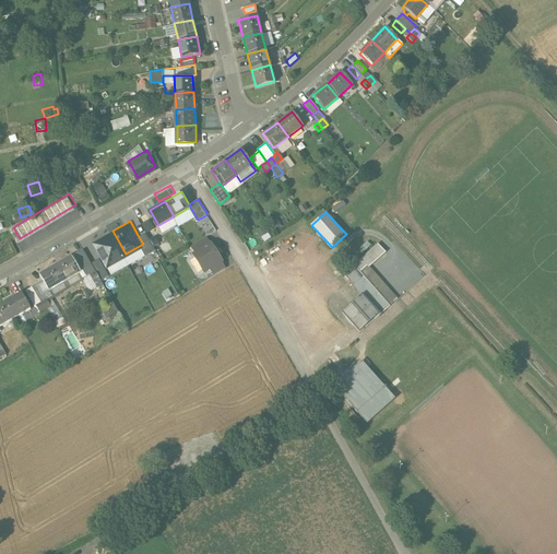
[(263,222),(256,226),(264,242),(272,236),(263,222)]
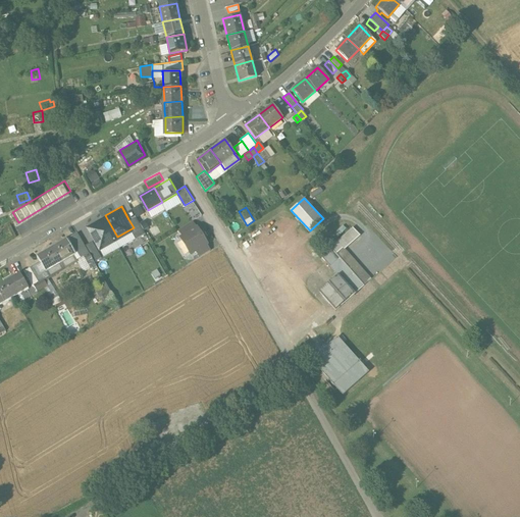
[(144,227),(141,220),(137,214),(128,219),(134,227),(138,235),(146,230),(144,227)]
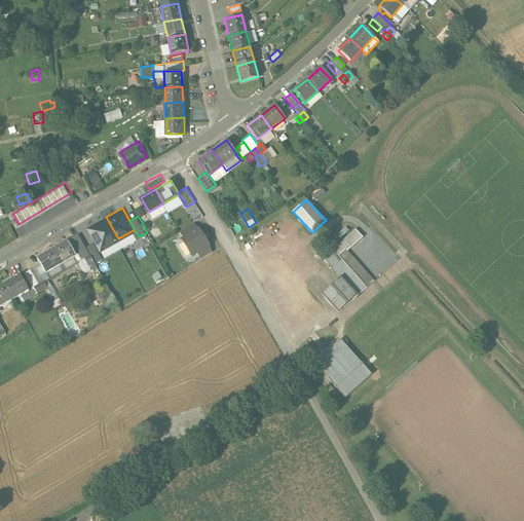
[(102,248),(118,238),(106,217),(90,225),(102,248)]
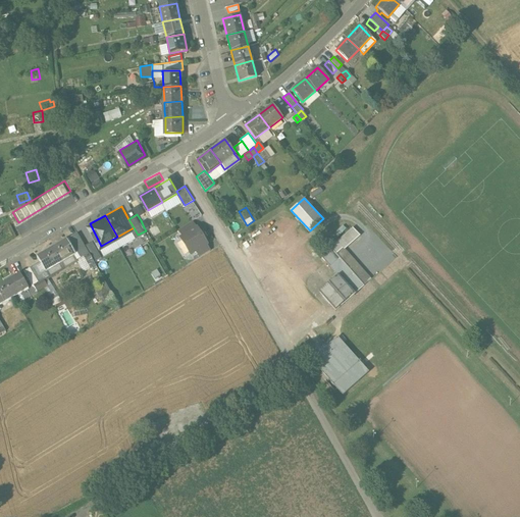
[(149,224),(146,218),(141,220),(144,227),(149,224)]
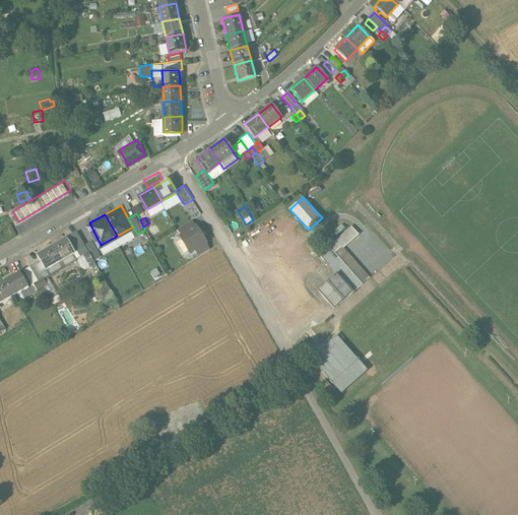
[(192,217),(178,227),(183,234),(196,224),(192,217)]
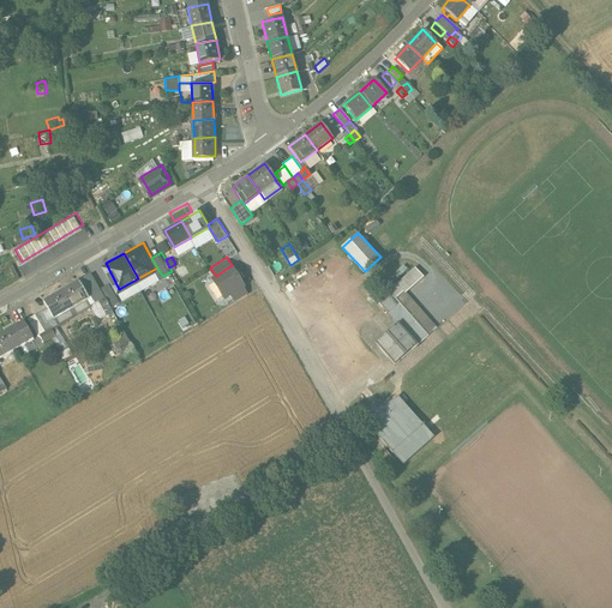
[(405,274),(414,265),(409,259),(399,268),(405,274)]
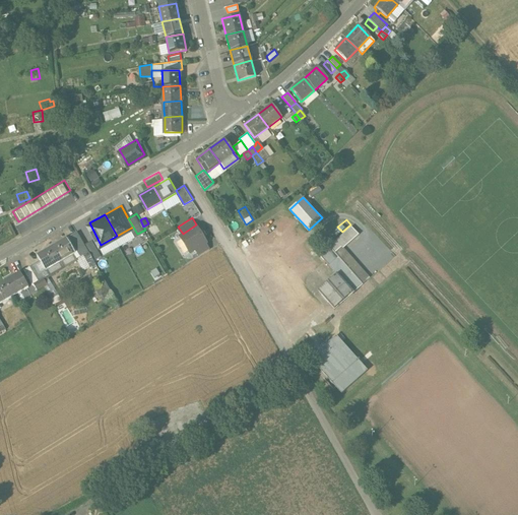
[(183,234),(181,235),(191,250),(196,247),(206,241),(207,240),(204,235),(206,234),(202,229),(200,230),(197,224),(196,224),(183,234)]
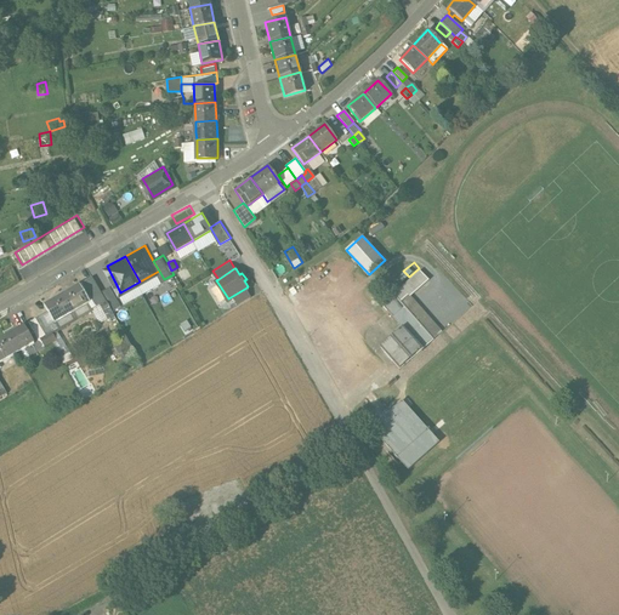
[(145,290),(164,279),(159,271),(140,282),(145,290)]
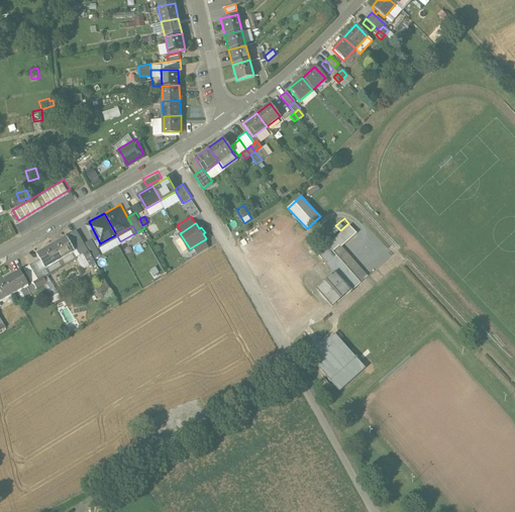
[(349,225),(327,244),(332,250),(354,230),(349,225)]
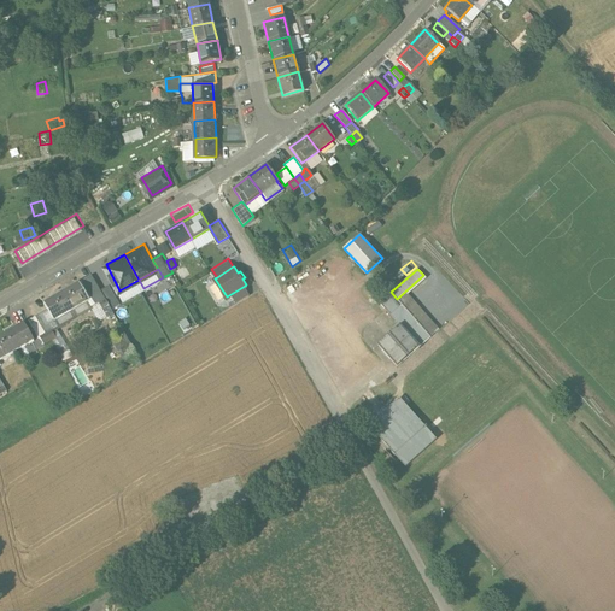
[(101,286),(93,271),(83,277),(97,301),(106,295),(101,286)]
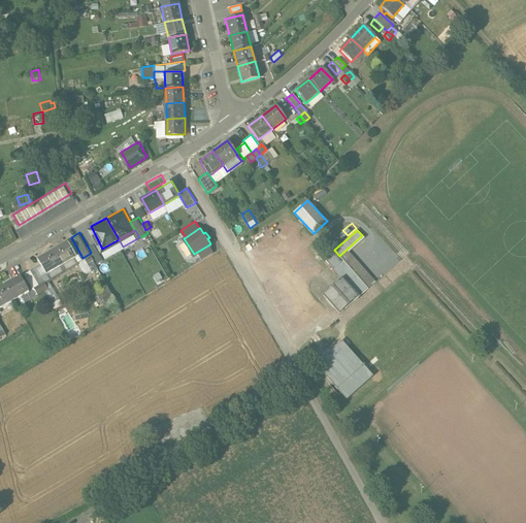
[(69,239),(55,248),(63,262),(77,254),(69,239)]
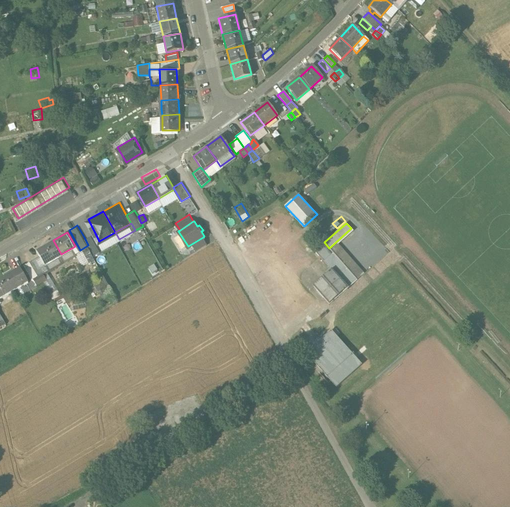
[(88,245),(92,251),(93,253),(101,248),(93,232),(84,237),(88,245)]
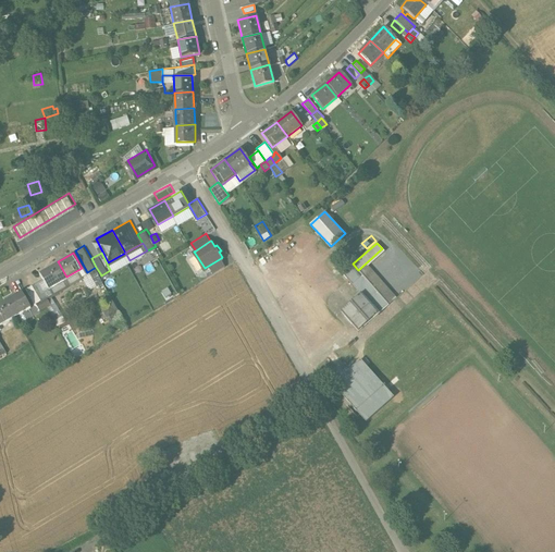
[(113,270),(130,260),(125,253),(108,262),(113,270)]
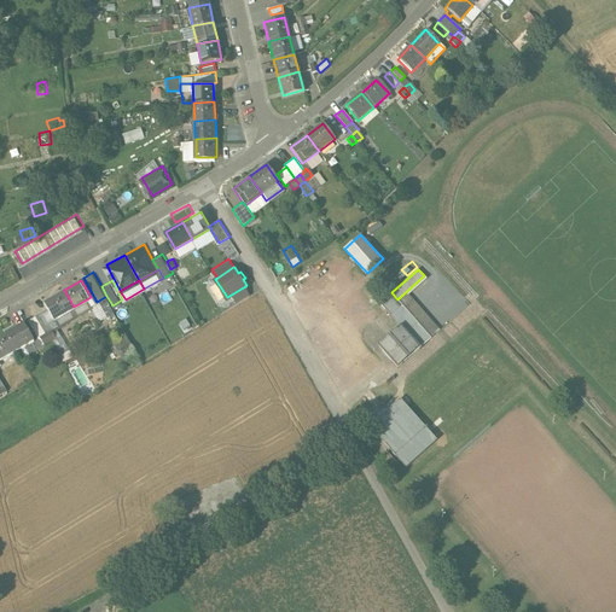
[(245,286),(233,293),(238,301),(250,293),(245,286)]
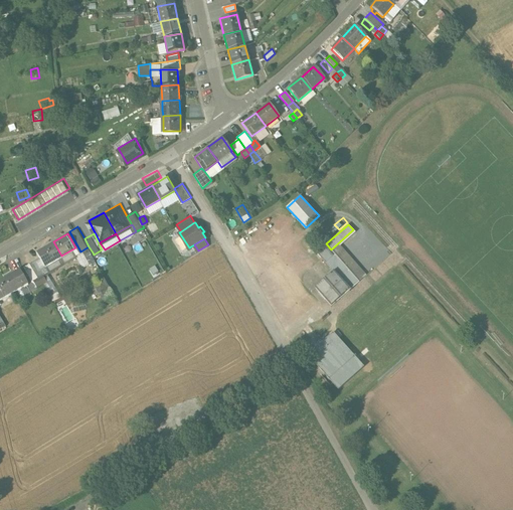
[(53,241),(38,250),(46,264),(61,256),(53,241)]
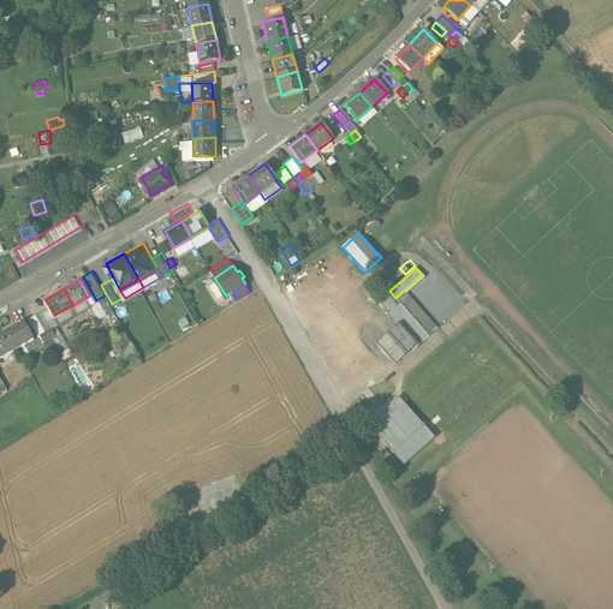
[(396,298),(390,291),(378,300),(388,312),(400,303),(396,298)]
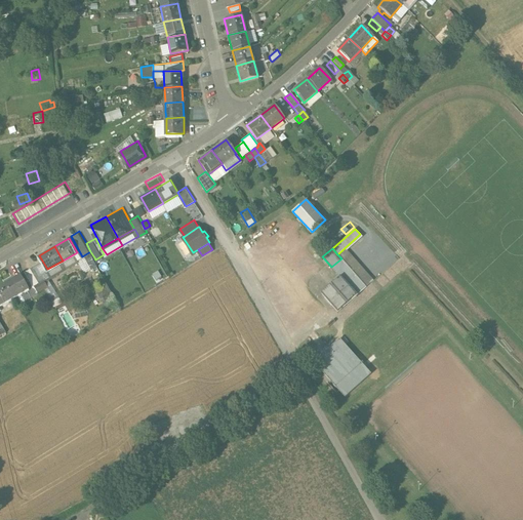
[(94,257),(90,251),(86,254),(89,261),(94,257)]
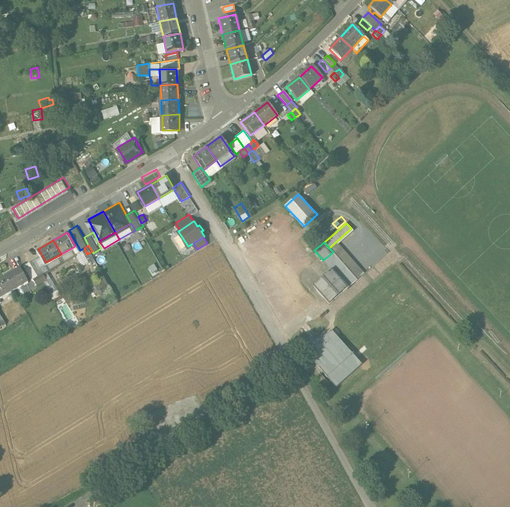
[(75,246),(61,254),(65,260),(65,261),(79,253),(75,246)]
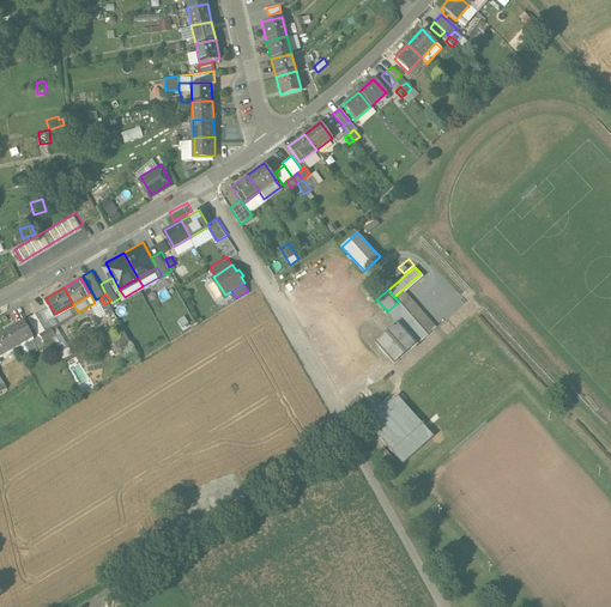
[(110,301),(104,304),(108,310),(114,308),(112,303),(110,301)]
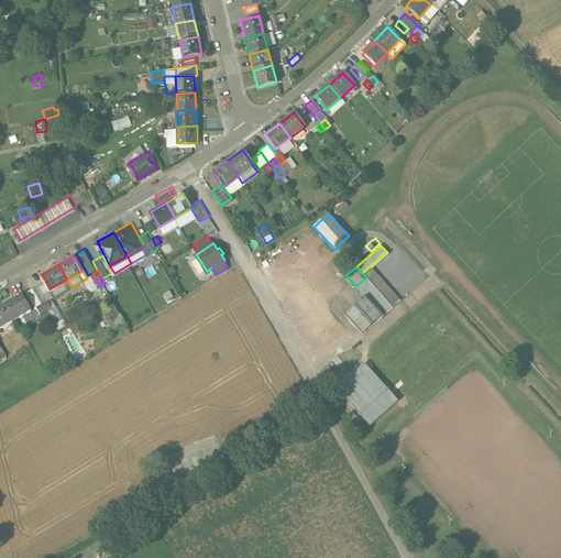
[(366,277),(355,286),(362,295),(358,298),(360,301),(344,314),(362,334),(373,325),(372,324),(385,312),(386,313),(393,307),(382,295),(381,296),(365,279),(366,277)]
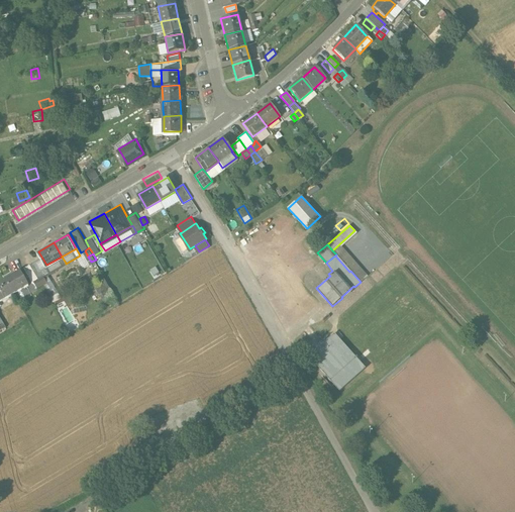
[(10,257),(0,261),(0,273),(5,271),(7,274),(16,270),(10,257)]
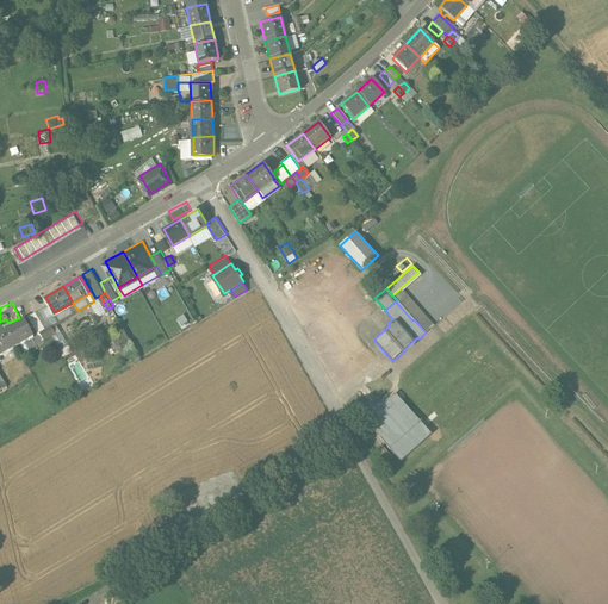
[(60,321),(78,310),(73,303),(55,312),(60,321)]
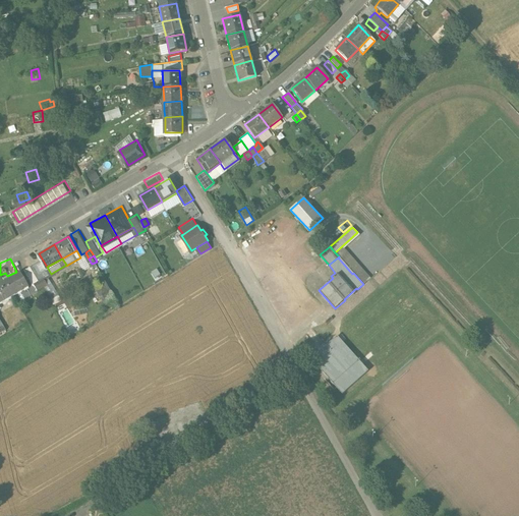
[(46,275),(38,260),(32,264),(40,278),(45,275),(46,275)]
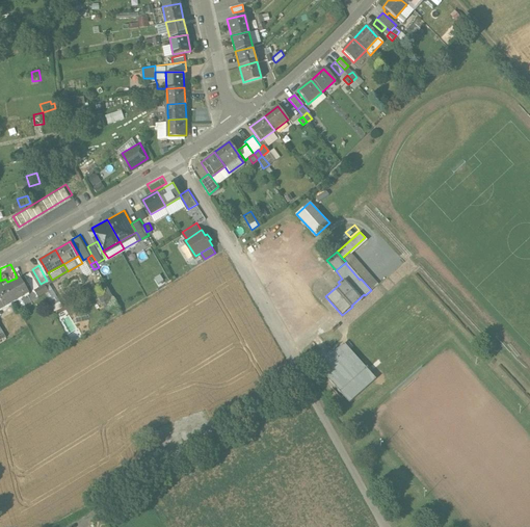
[(32,269),(26,273),(34,288),(35,287),(41,284),(32,269)]
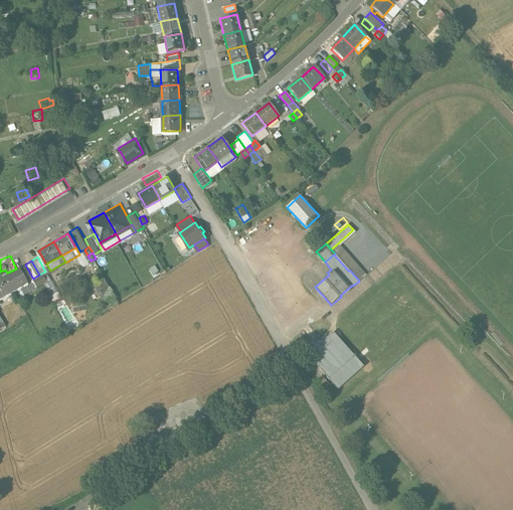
[(21,267),(6,275),(15,289),(29,281),(21,267)]
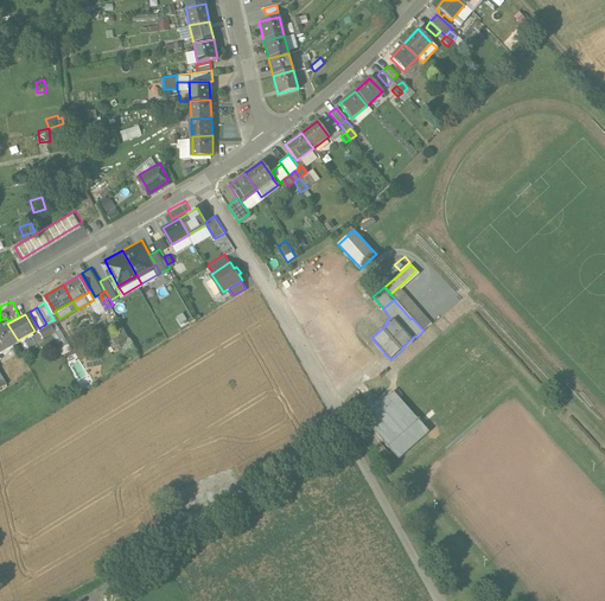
[(52,320),(46,324),(51,331),(57,327),(52,320)]
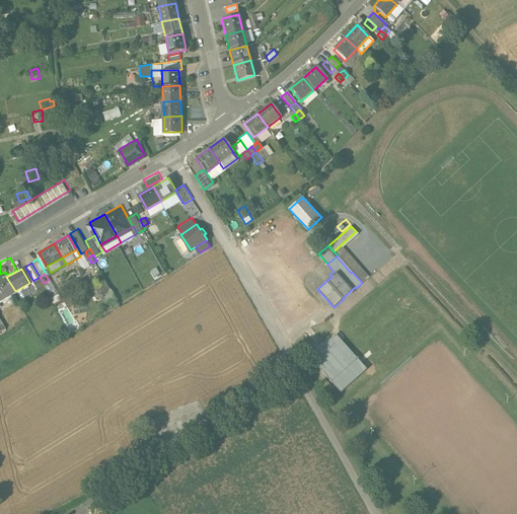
[(15,291),(6,277),(0,280),(0,299),(0,300),(15,291)]
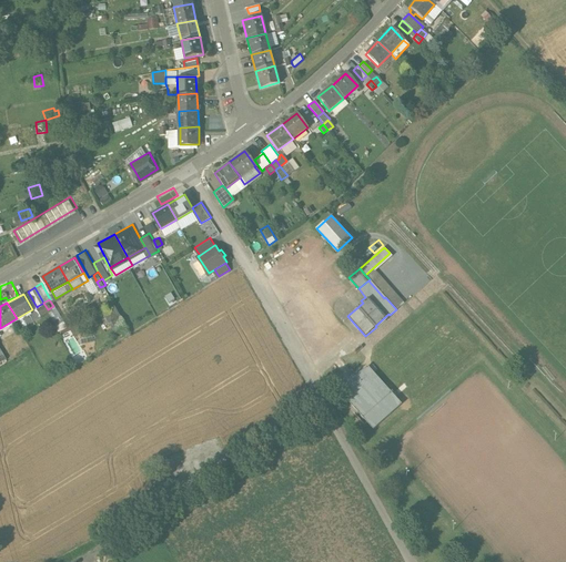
[(43,303),(38,306),(42,313),(48,309),(43,303)]
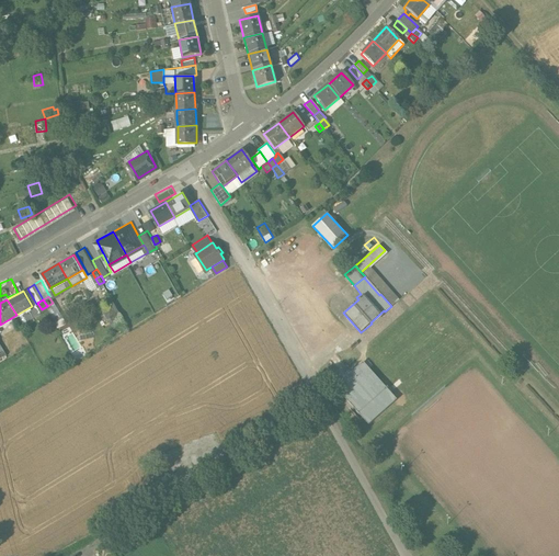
[(364,361),(348,375),(341,369),(330,378),(369,422),(396,398),(364,361)]
